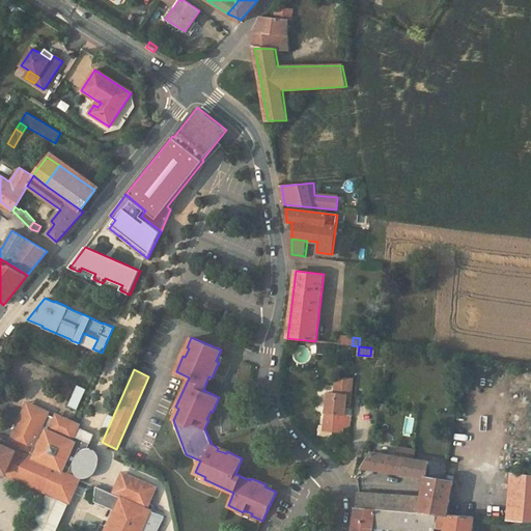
[(334,393),(328,392),(324,425),(334,426),(333,431),(350,425),(351,415),(350,415),(345,415),(346,404),(351,406),(353,387),(335,385),(334,393)]
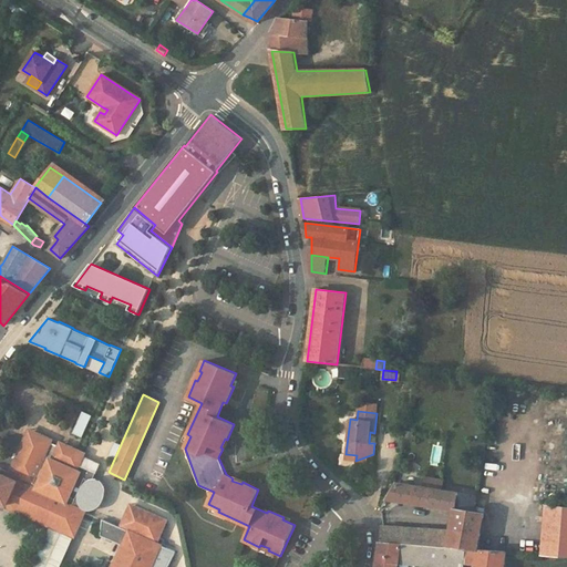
[(503,432),(488,430),(487,437),(502,440),(503,432)]
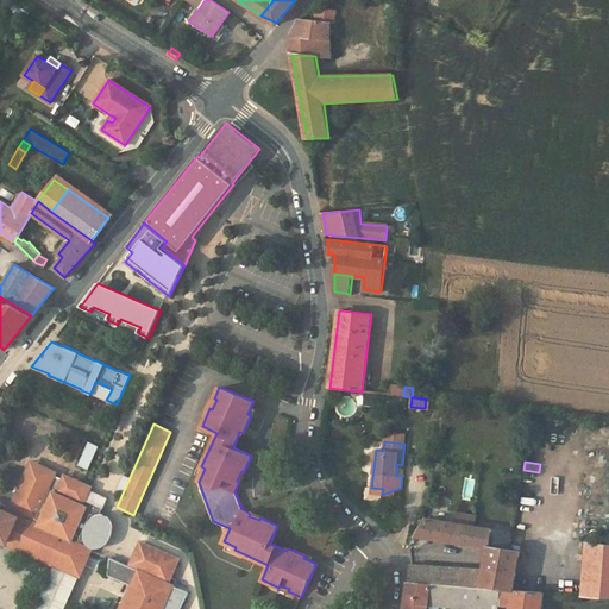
[(102,514),(99,515),(101,508),(85,501),(89,490),(86,489),(87,485),(67,476),(66,479),(62,478),(58,487),(52,483),(55,477),(51,476),(52,472),(35,464),(33,468),(31,465),(10,513),(0,509),(0,539),(60,566),(76,573),(80,575),(92,548),(96,548),(99,547),(104,546),(106,545),(110,540),(112,533),(113,528),(113,525),(112,521),(111,519),(107,516),(106,515),(102,514)]
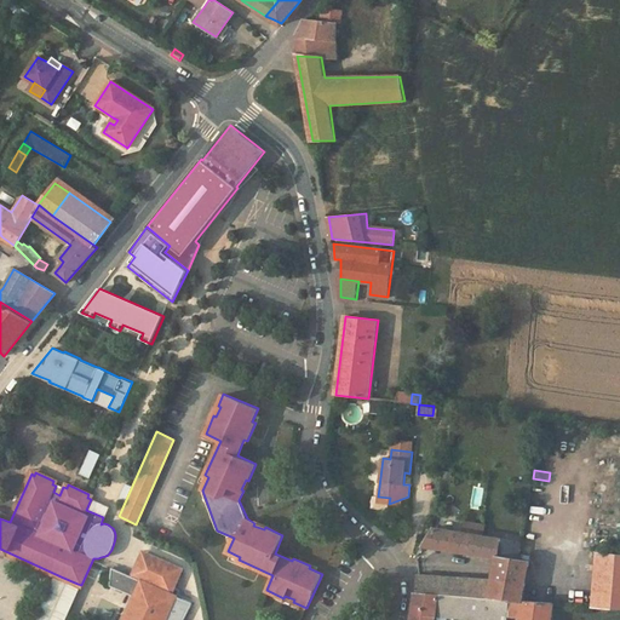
[(465,523),(464,534),(465,534),(482,537),(484,526),(465,523)]
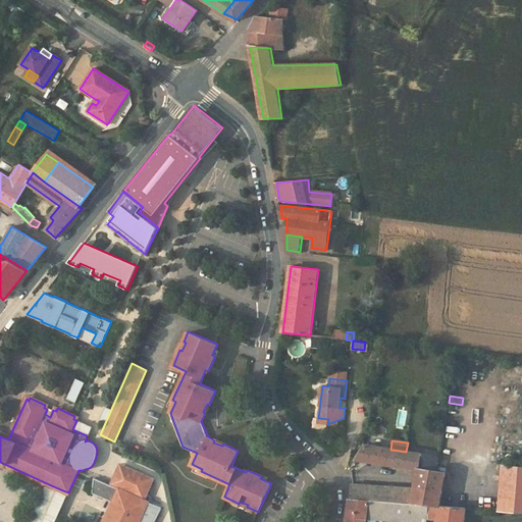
[(356,459),(389,464),(392,450),(390,450),(364,445),(356,459)]
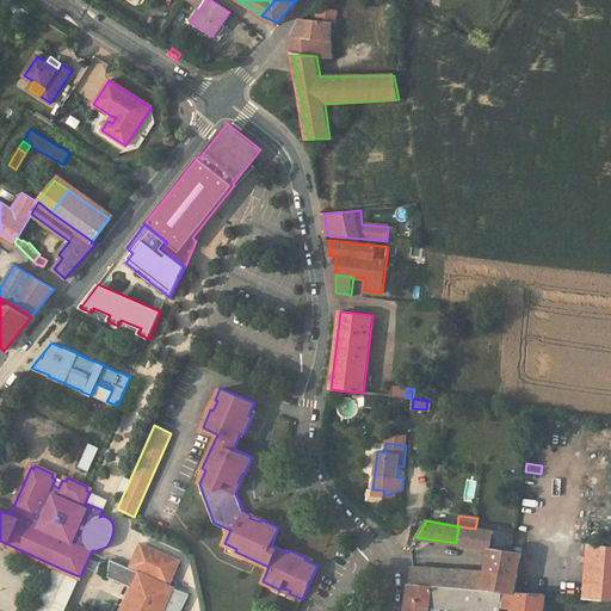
[(456,543),(476,547),(479,530),(475,529),(458,526),(456,543)]
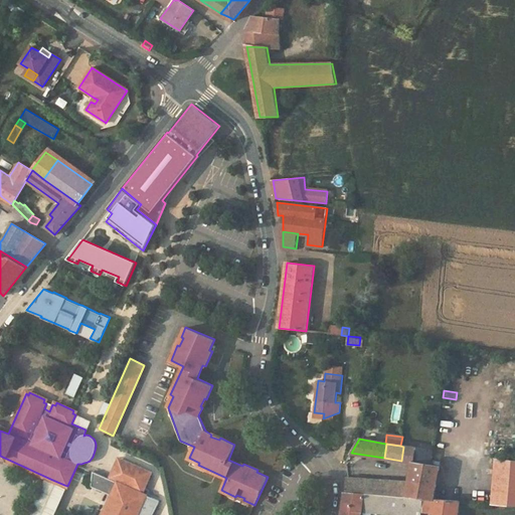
[(431,451),(403,447),(401,461),(411,462),(428,465),(431,451)]
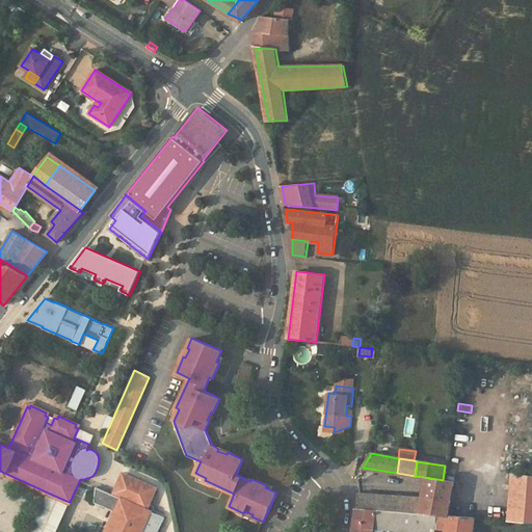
[(141,531),(151,511),(148,510),(156,489),(154,488),(154,486),(125,473),(123,478),(121,477),(114,490),(117,491),(115,496),(122,499),(115,511),(106,531),(141,531)]
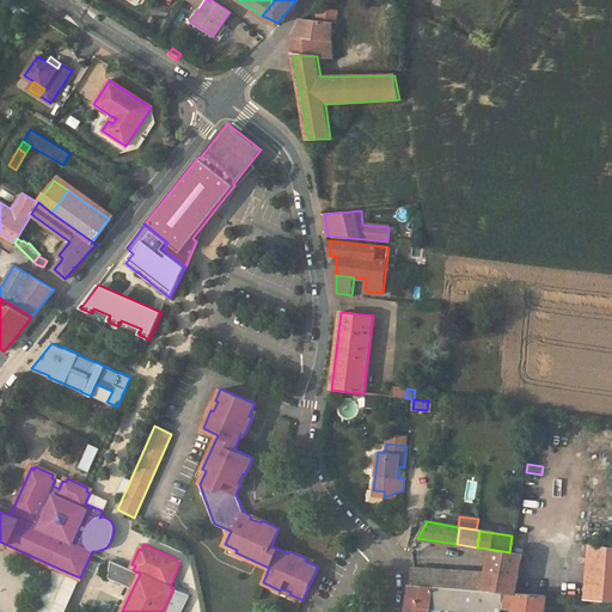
[(611,548),(591,545),(585,599),(611,600),(611,548)]
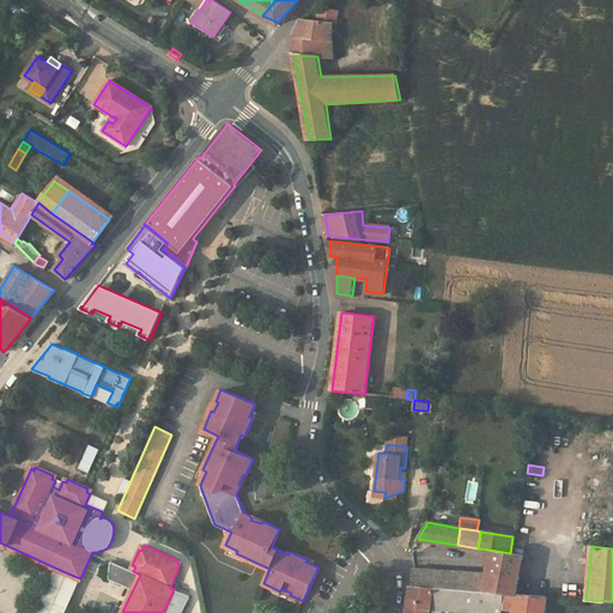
[(504,593),(515,594),(522,556),(510,553),(490,550),(486,574),(414,569),(412,586),(474,590),(504,593)]
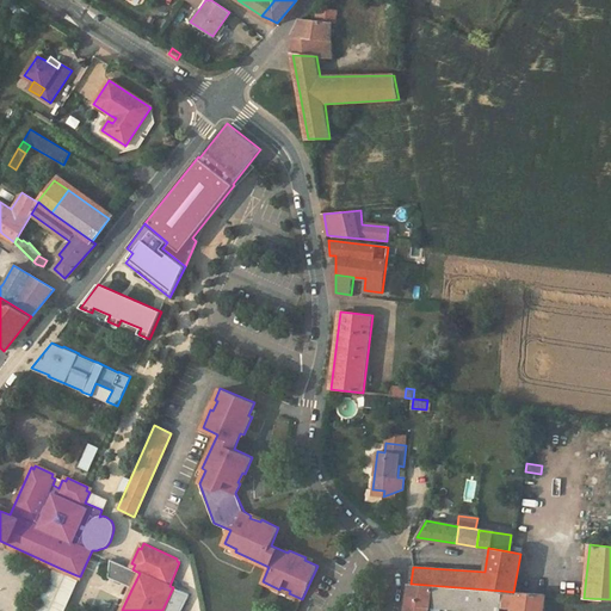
[(109,576),(133,587),(140,573),(133,569),(110,560),(109,576)]
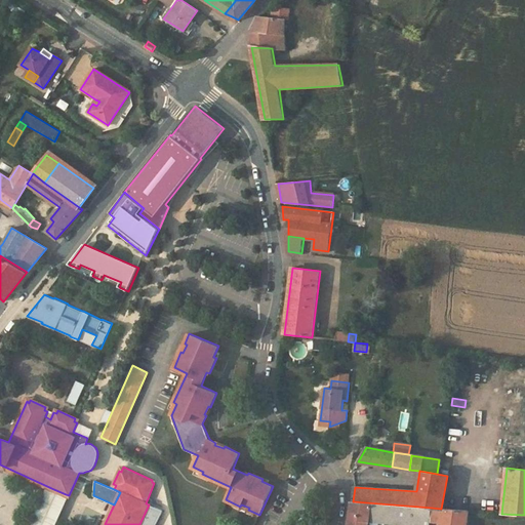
[(367,524),(368,524),(368,520),(369,514),(387,514),(386,522),(404,524),(406,506),(353,501),(352,501),(351,507),(347,524),(367,524)]
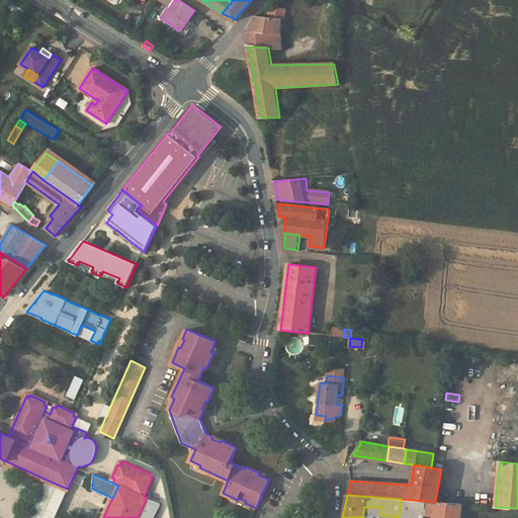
[(138,517),(153,517),(161,504),(147,498),(138,517)]
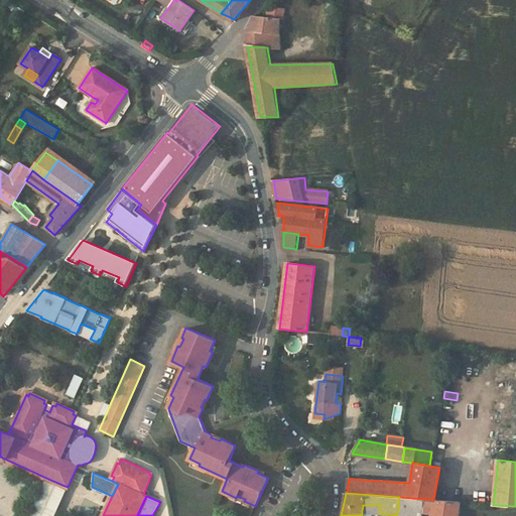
[(421,515),(424,499),(399,497),(397,515),(421,515)]
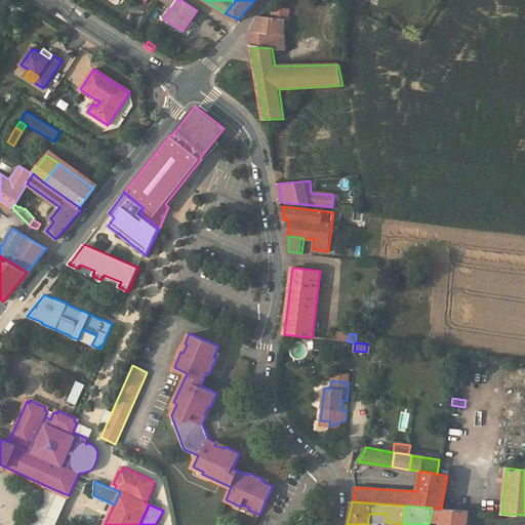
[(441,509),(432,508),(429,524),(430,524),(431,521),(441,522),(455,524),(454,524),(467,524),(469,511),(441,509)]
